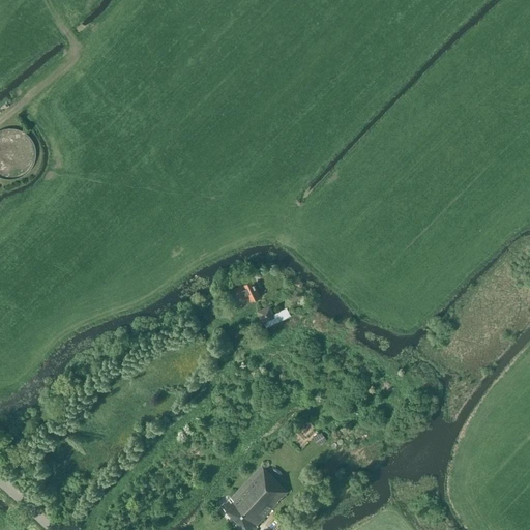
[(0,176),(0,177),(4,178),(9,178),(13,178),(18,177),(22,175),(26,173),(29,170),(32,166),(33,162),(35,157),(35,153),(34,148),(33,144),(31,140),(29,137),(25,134),(22,130),(18,129),(12,128),(8,128),(4,128),(0,129),(0,176)]
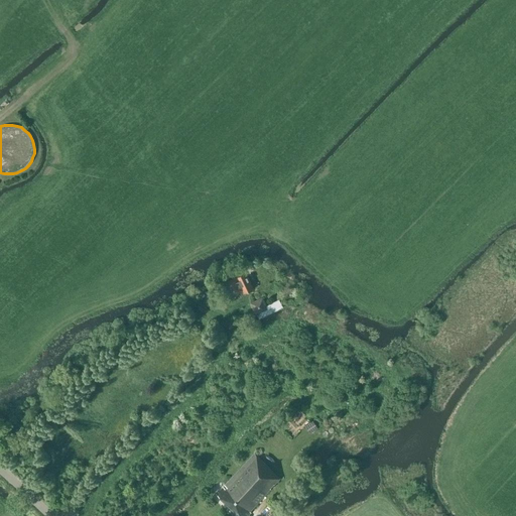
[(238,277),(226,283),(232,296),(242,291),(244,294),(254,289),(246,274),(238,277)]
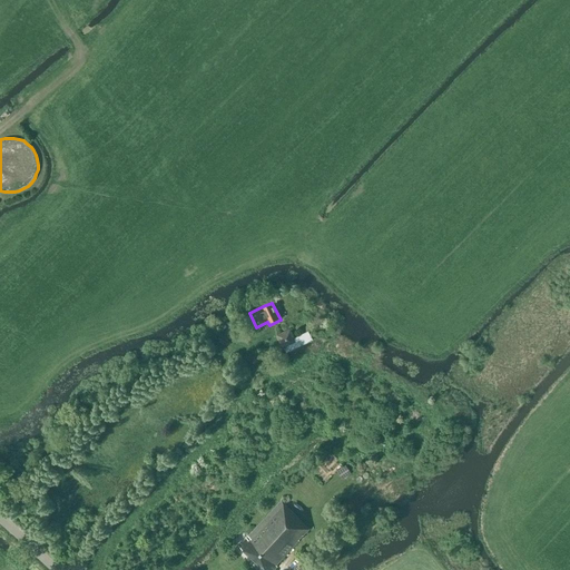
[(295,338),(291,328),(276,335),(283,350),(285,349),(287,353),(301,345),(302,346),(313,341),(308,332),(295,338)]
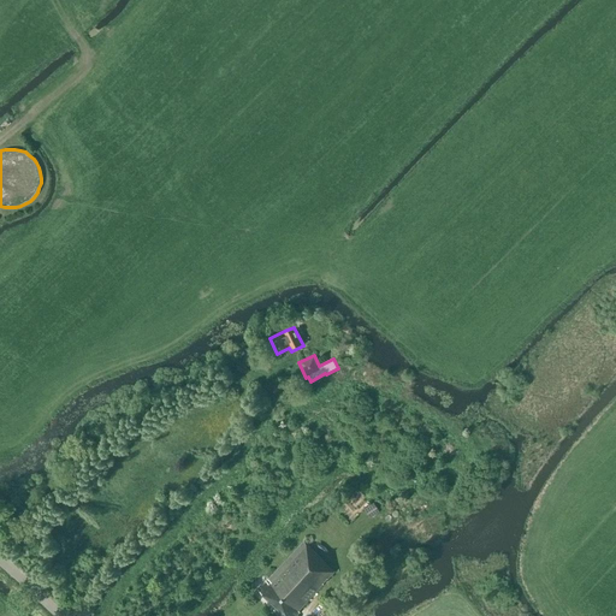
[(372,515),(381,508),(373,497),(363,504),(372,515)]
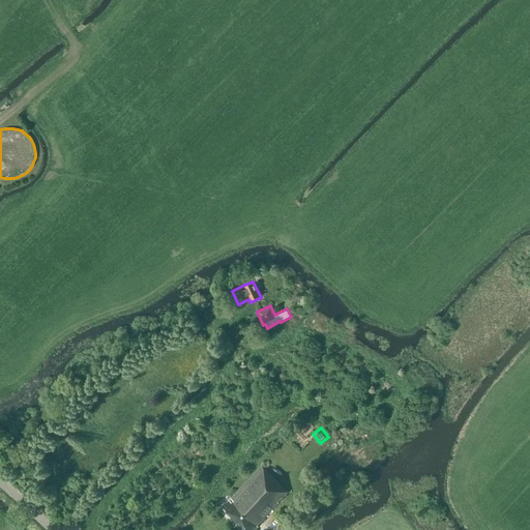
[(287,492),(261,467),(223,508),(244,529),(254,529),(280,503),(277,501),(281,498),(287,492)]
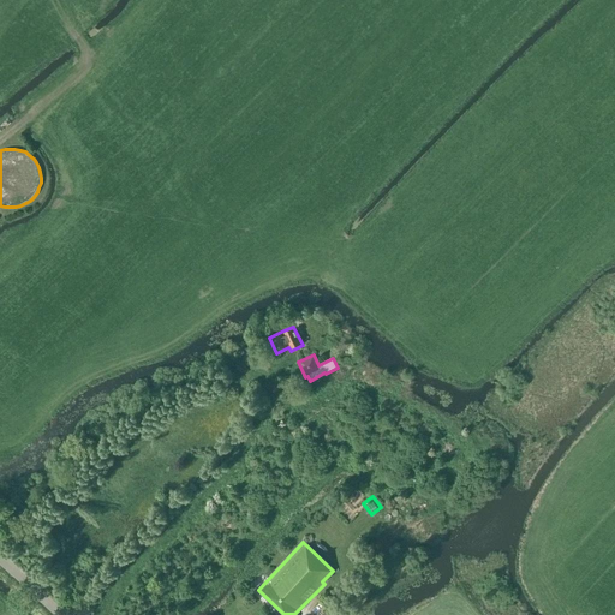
All buildings are outlined.
